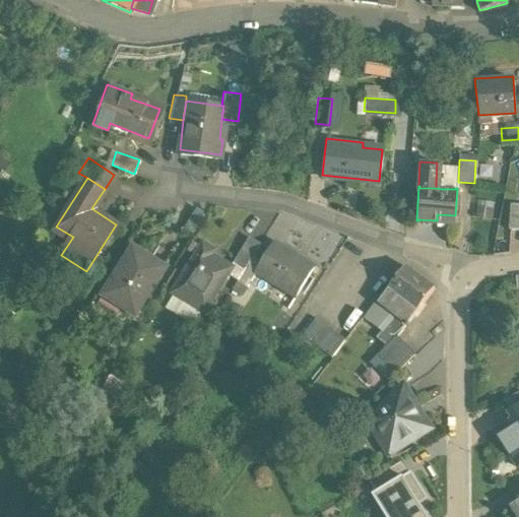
[(518,203),(510,203),(507,228),(518,229),(518,203)]
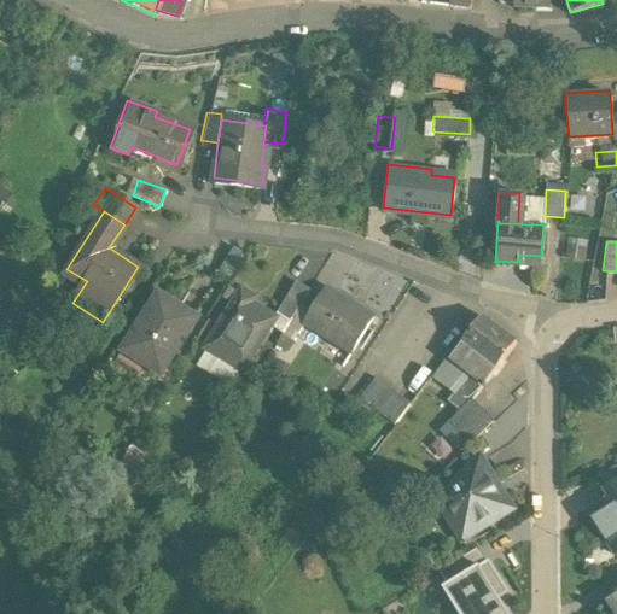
[(308,287),(295,279),(278,308),(291,316),(300,302),(308,287)]
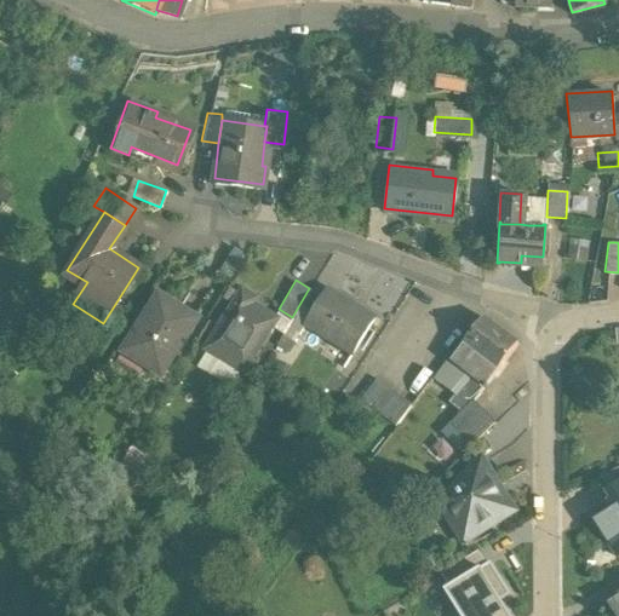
[(254,294),(241,286),(217,326),(238,338),(225,357),(242,368),(275,315),(251,300),(254,294)]
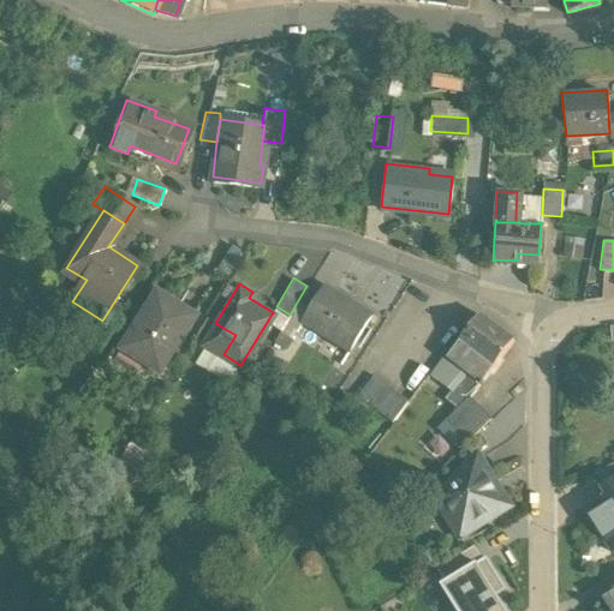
[(311,307),(304,319),(350,348),(371,311),(326,283),(311,307)]
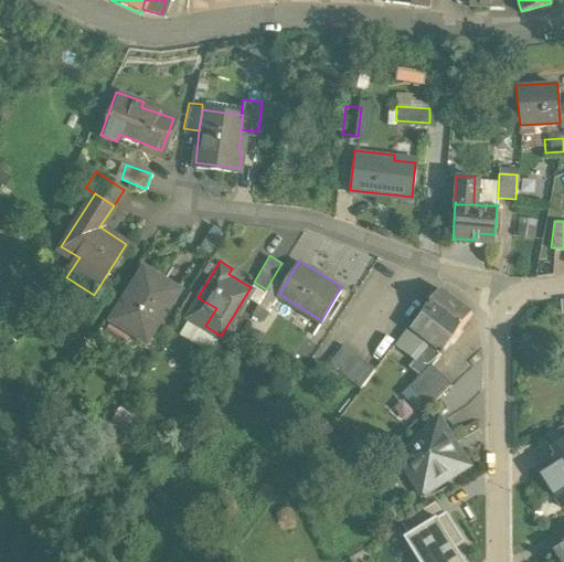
[(145,265),(112,319),(147,341),(179,287),(145,265)]
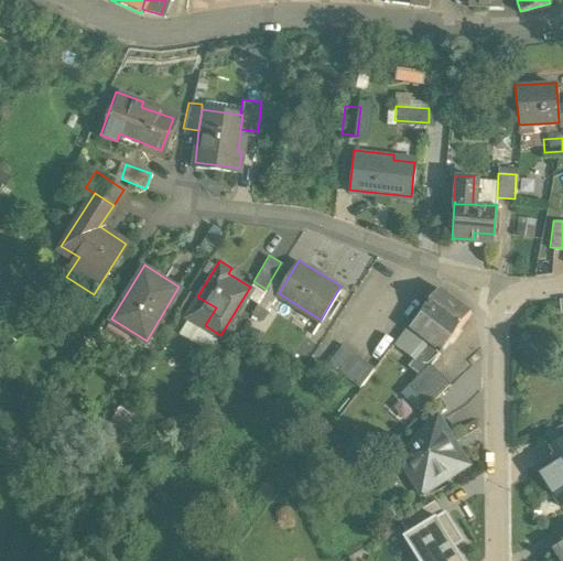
[(266,289),(258,301),(269,308),(279,293),(285,282),(273,276),(266,289)]
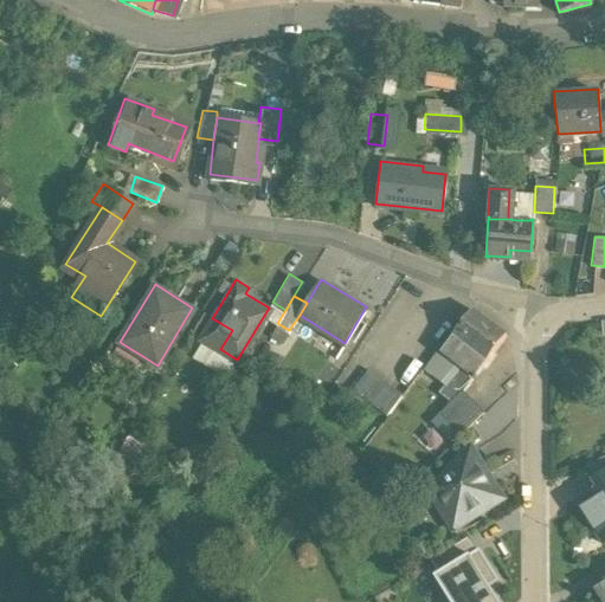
[(452,334),(452,335),(486,360),(506,334),(472,308),(452,334)]
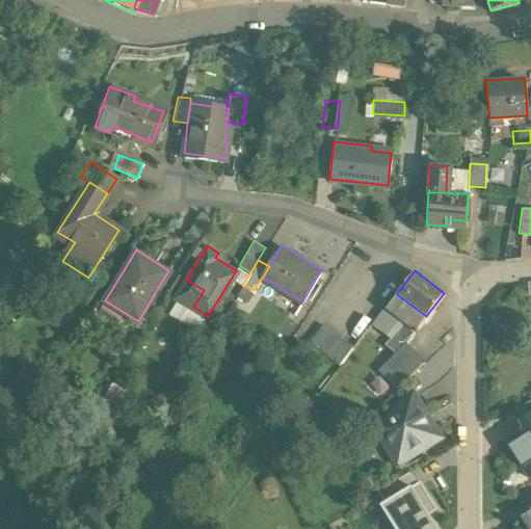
[(204,290),(186,280),(176,296),(193,307),(204,290)]
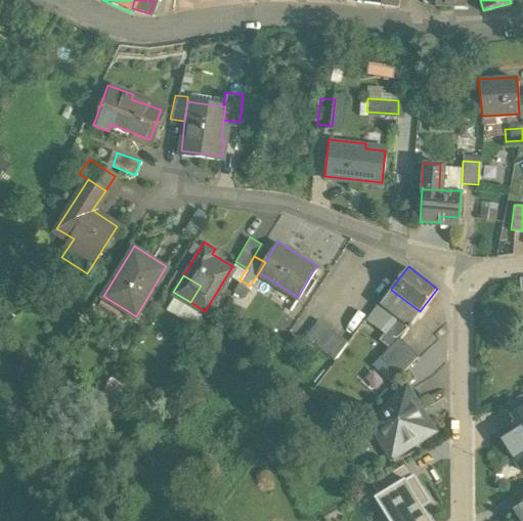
[(389,287),(366,318),(384,332),(379,337),(390,346),(393,347),(400,338),(420,311),(391,290),(391,289),(389,287)]
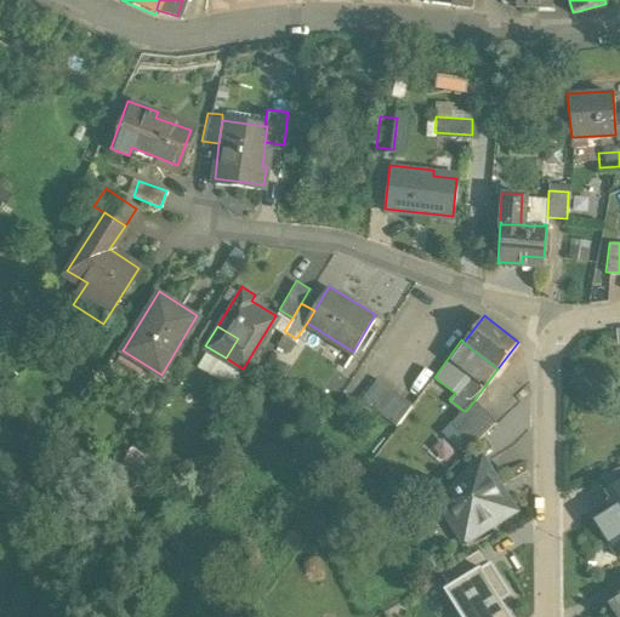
[(413,403),(377,376),(357,403),(369,411),(374,405),(397,423),(413,403)]
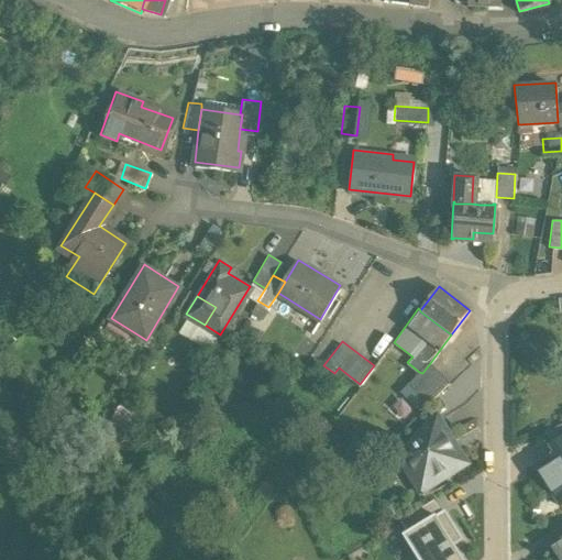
[(430,363),(422,373),(419,372),(409,382),(429,402),(449,382),(430,363)]
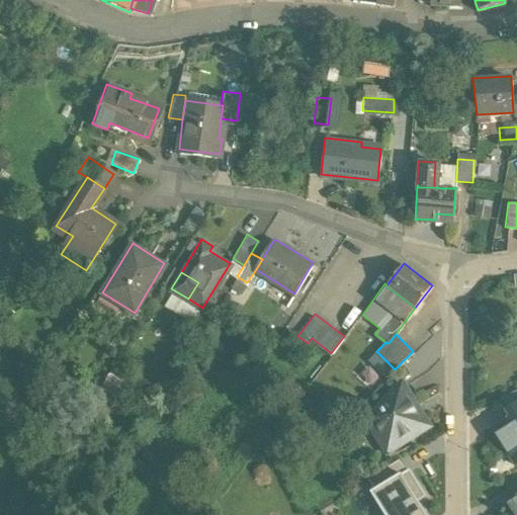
[(402,379),(369,412),(365,417),(385,451),(427,426),(415,405),(417,403),(402,379)]
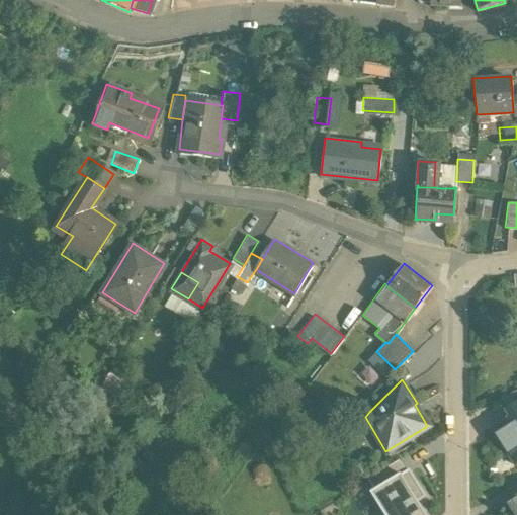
[(516,388),(504,394),(511,405),(516,401),(516,388)]
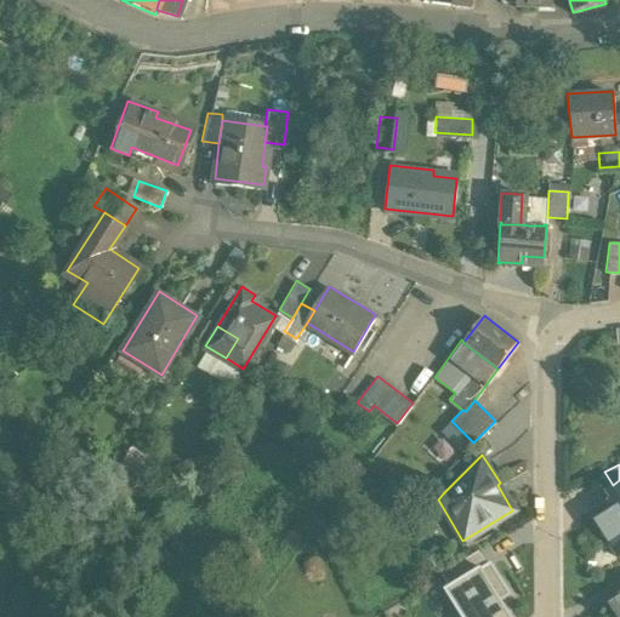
[(619,480),(613,485),(608,487),(614,496),(592,509),(619,554),(619,480)]
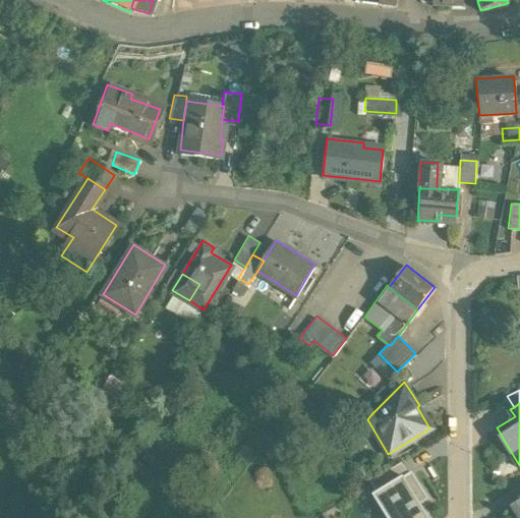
[(369,481),(377,494),(402,477),(408,474),(401,462),(369,481)]
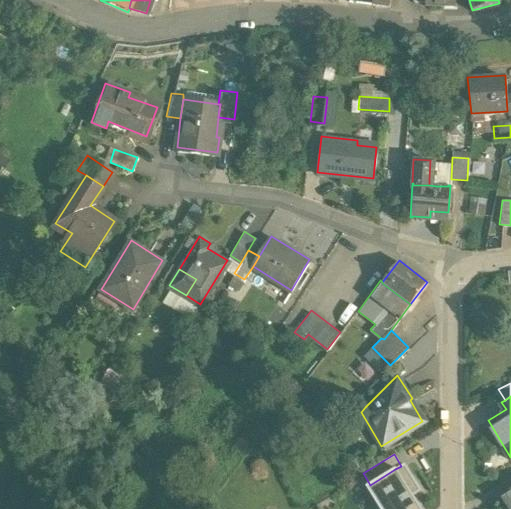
[(395,469),(412,495),(420,490),(404,464),(401,466),(395,469)]
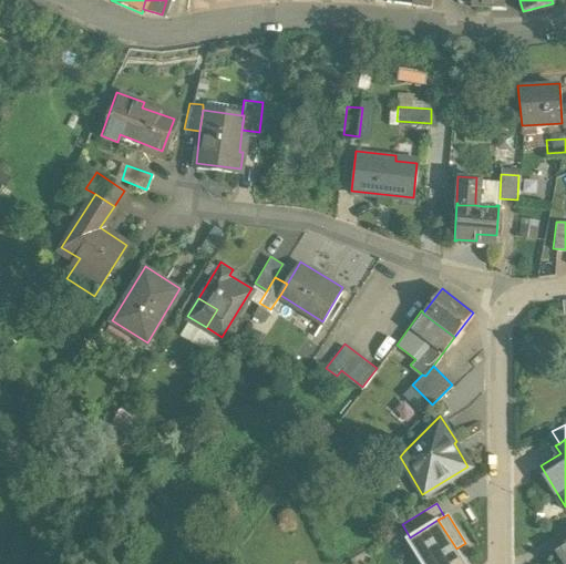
[(420,563),(465,563),(456,549),(438,520),(410,537),(405,540),(420,563)]
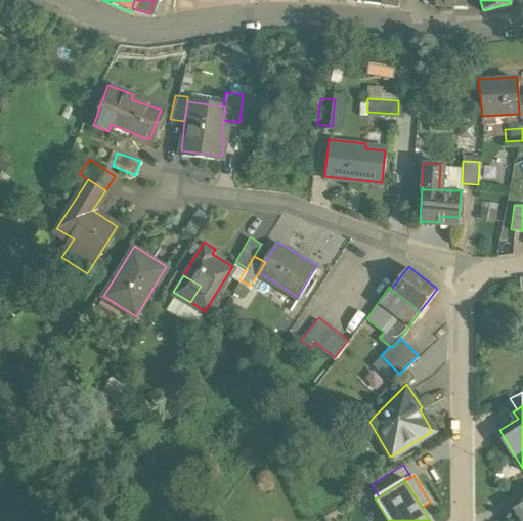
[(522,520),(522,500),(513,507),(522,520)]
